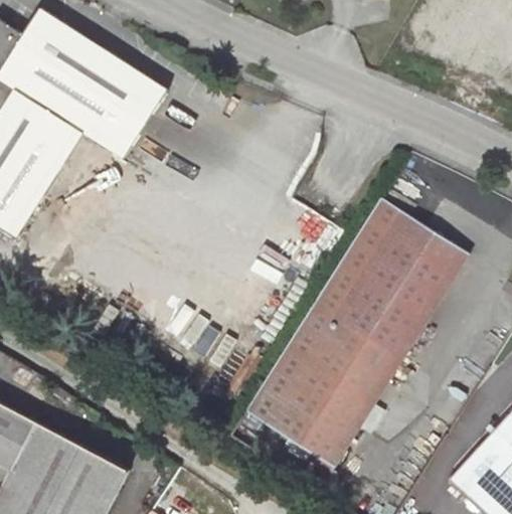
[(0,111),(0,228),(14,238),(82,132),(89,136),(99,142),(123,158),(167,90),(38,8),(22,34),(0,20),(0,111)]
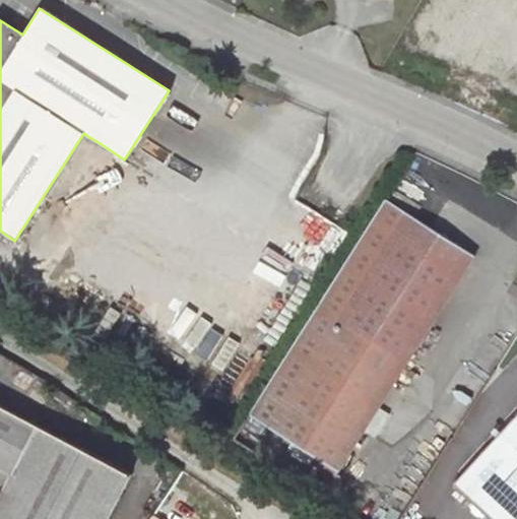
[(95,148),(100,143),(89,137),(86,142),(95,148)]
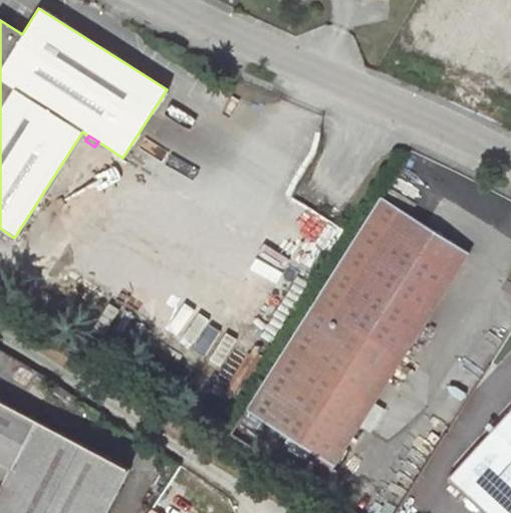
[(467,253),(379,198),(244,410),(332,465),(467,253)]
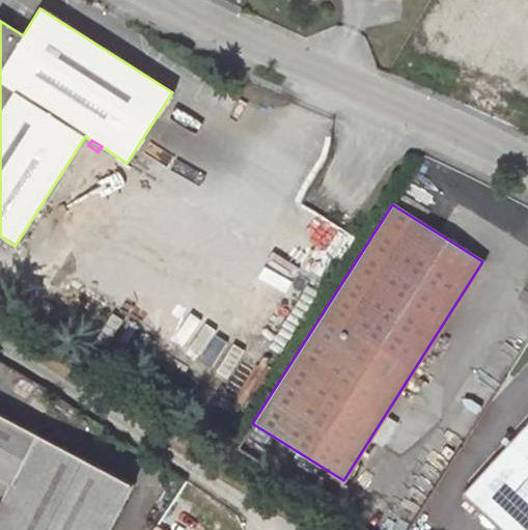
[(108,529),(132,485),(0,416),(0,529),(108,529)]
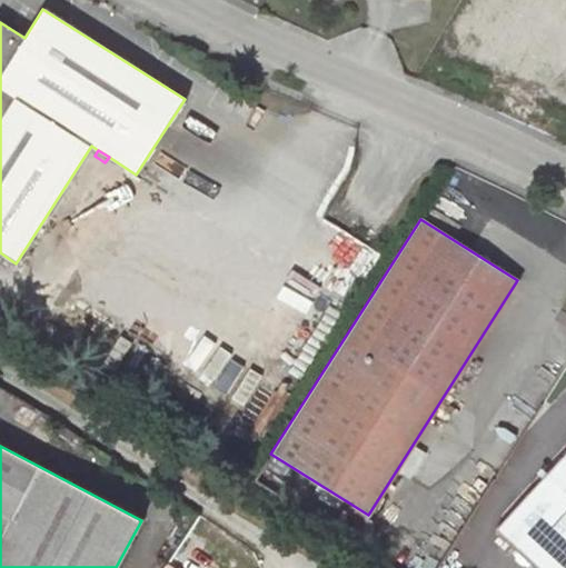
[(565,567),(565,451),(493,532),(532,567),(565,567)]
